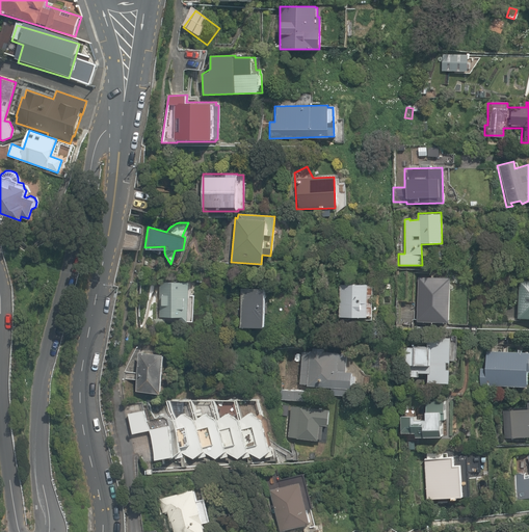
[(416,321),(448,321),(449,277),(417,277),(416,321)]
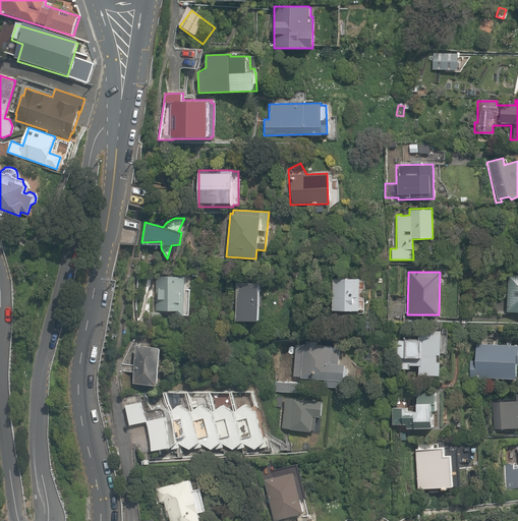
[(193,279),(136,275),(132,325),(160,327),(161,314),(190,317),(193,279)]
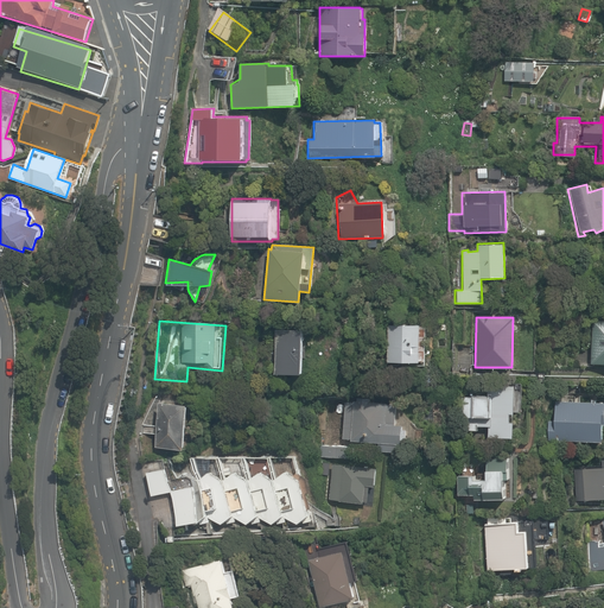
[(590,362),(603,362),(603,321),(591,321),(590,362)]
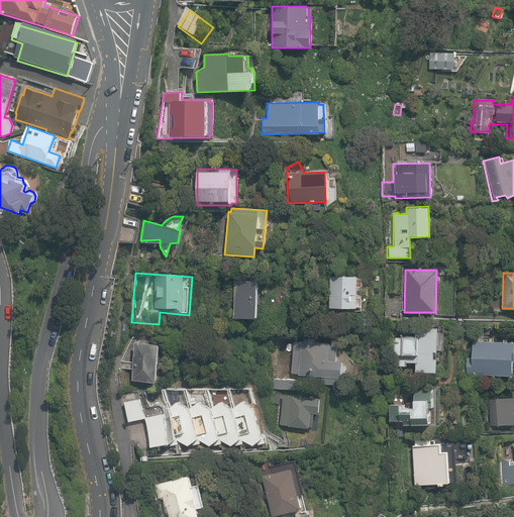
[(329,277),(329,308),(356,309),(356,308),(362,308),(362,278),(356,278),(357,277),(329,277)]
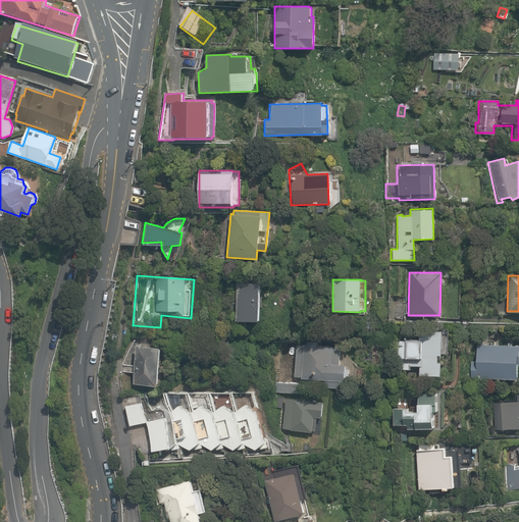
[(298,298),(305,299),(306,281),(298,281),(298,298)]
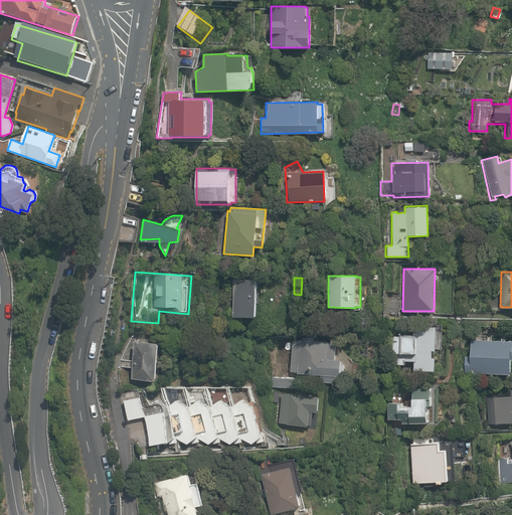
[(232,279),(232,317),(256,316),(256,279),(232,279)]
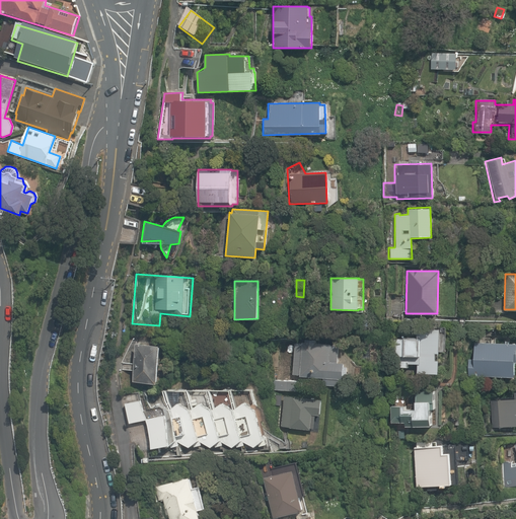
[(416,373),(437,373),(437,360),(434,360),(434,353),(438,353),(438,348),(440,348),(440,330),(438,330),(438,329),(415,328),(415,338),(394,338),(393,363),(416,364),(416,373)]
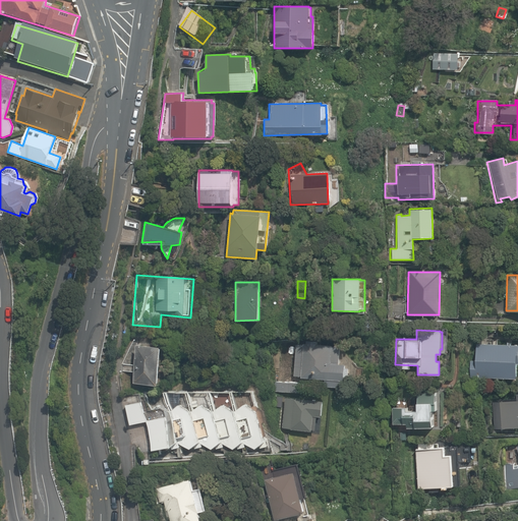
[(322,386),(339,387),(340,380),(342,380),(343,363),(337,363),(338,347),(314,345),(314,340),(304,340),(303,345),(294,344),(292,377),(322,379),(322,386)]
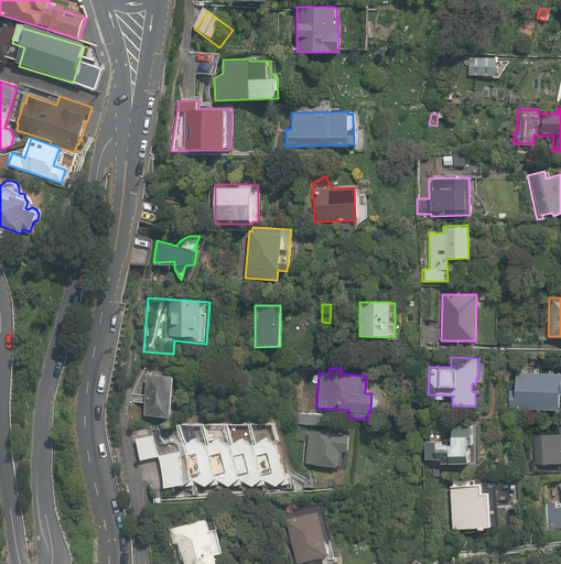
[(507,408),(559,409),(559,392),(560,392),(560,372),(514,372),(514,390),(507,390),(507,408)]
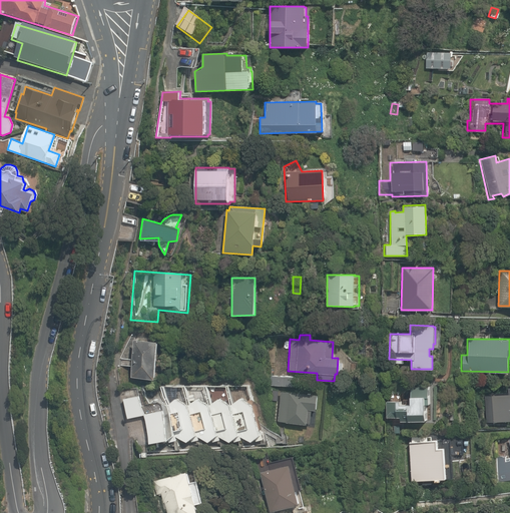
[(130,377),(155,379),(159,342),(133,340),(130,377)]
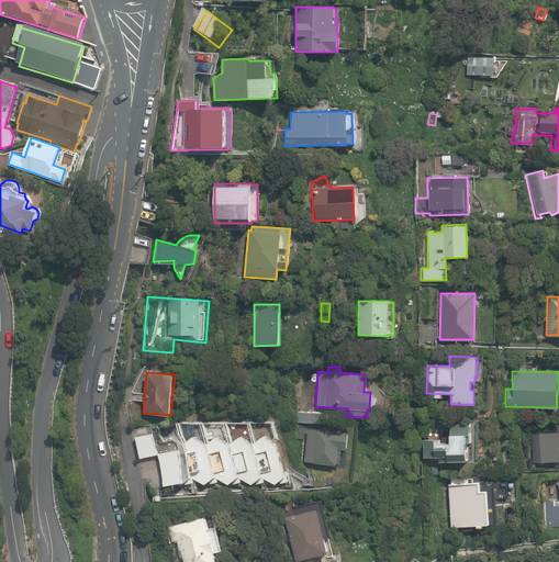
[(294,422),(325,423),(325,413),(294,412),(294,422)]
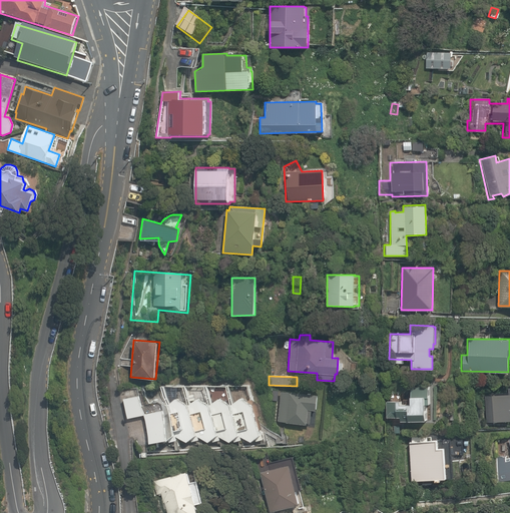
[(400,420),(425,421),(425,397),(428,397),(428,386),(411,386),(411,402),(386,402),(386,417),(400,417),(400,420)]
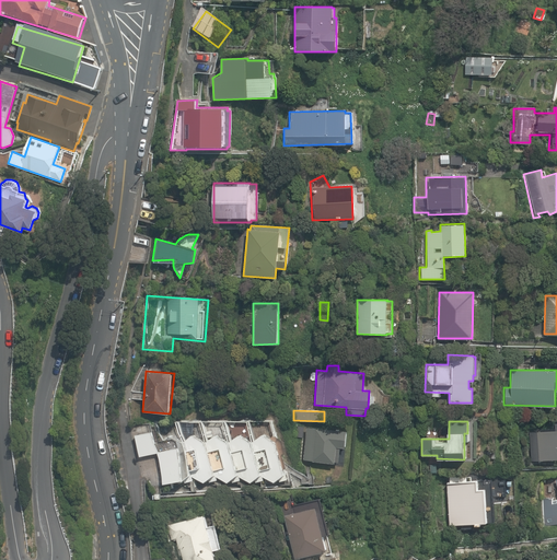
[(529,432),(530,461),(556,458),(556,423),(553,423),(553,430),(529,432)]
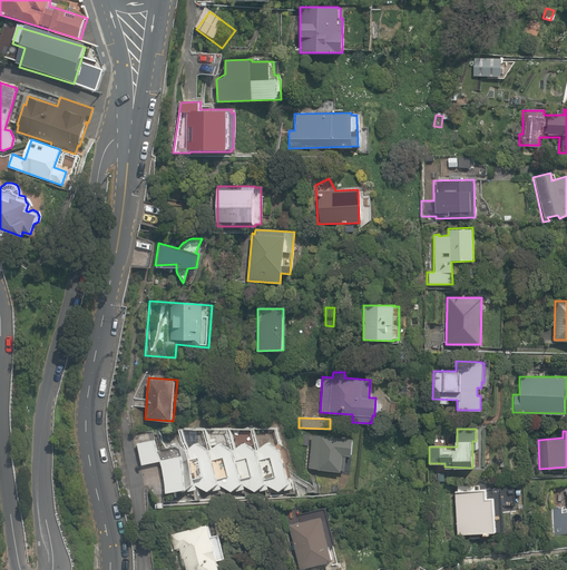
[(310,434),(306,469),(339,472),(341,455),(350,457),(352,439),(310,434)]
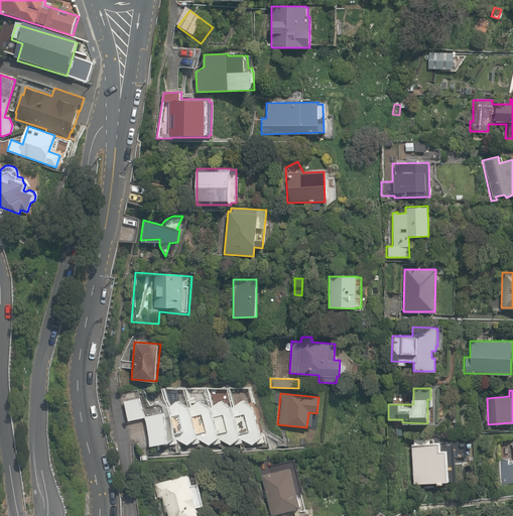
[(144,418),(150,445),(170,440),(163,411),(146,415),(141,396),(122,400),(127,422),(144,418)]
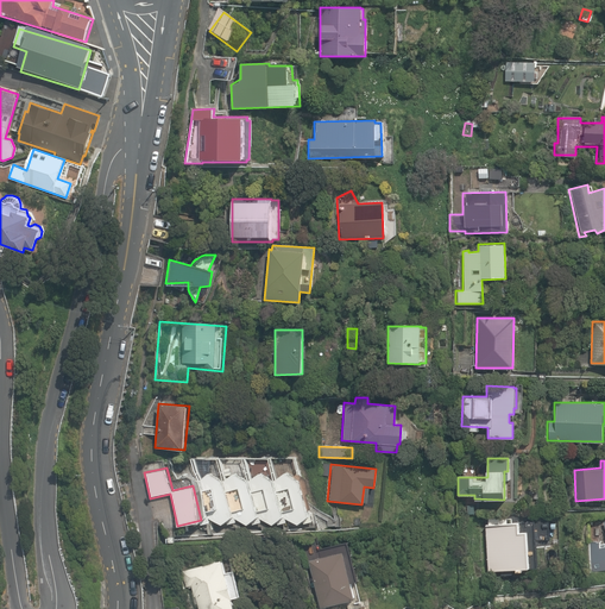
[(232,515),(247,525),(258,515),(272,525),(283,515),(297,523),(308,515),(306,509),(309,509),(306,494),(309,493),(306,478),(297,473),(289,475),(282,471),(276,481),(256,472),(247,482),(232,472),(224,482),(208,472),(197,478),(207,515),(222,523),(232,515)]
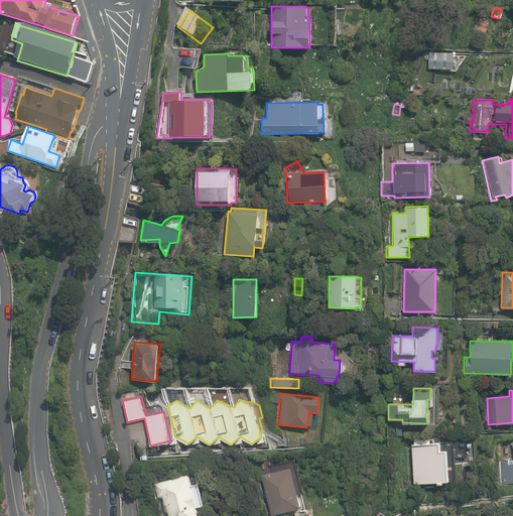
[(423,483),(423,487),(432,486),(432,482),(454,481),(452,441),(422,443),(422,439),(412,439),(412,444),(410,444),(413,484),(423,483)]
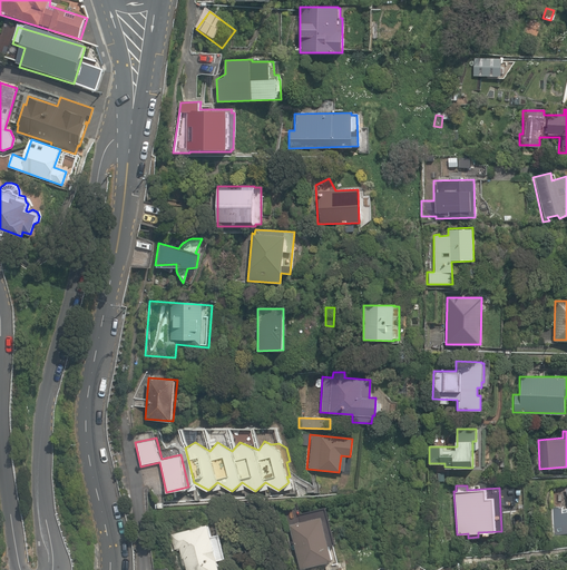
[(549,508),(553,534),(566,532),(566,487),(564,488),(566,500),(566,507),(560,509),(559,507),(549,508)]
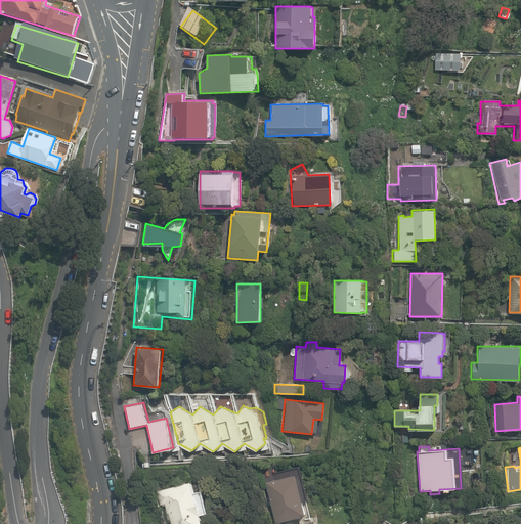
[(264,482),(274,522),(305,515),(295,475),(264,482)]
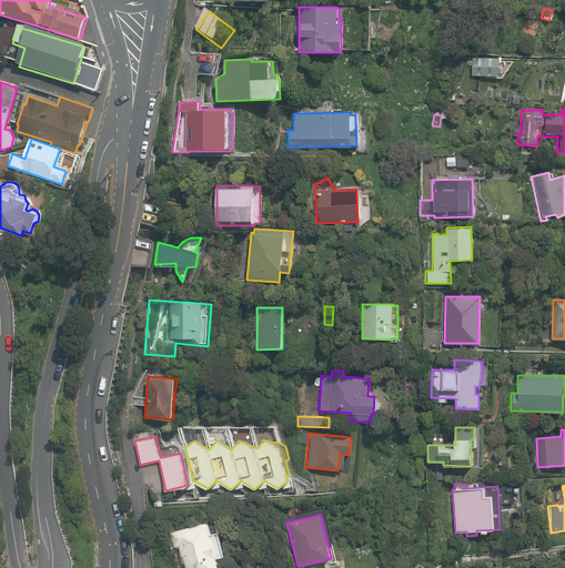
[(183,563),(183,567),(218,567),(207,521),(168,533),(171,547),(173,547),(174,548),(177,548),(178,551),(177,553),(180,564),(183,563)]
